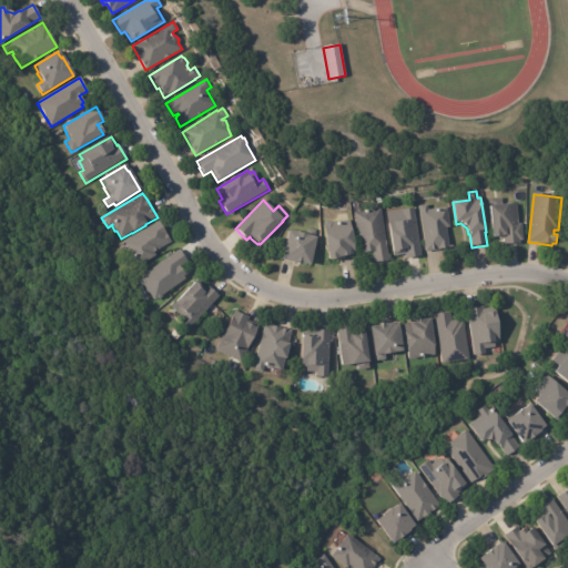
[(448,227),(446,229),(449,249),(426,253),(418,206),(427,204),(428,211),(447,208),(450,227),(448,227)]
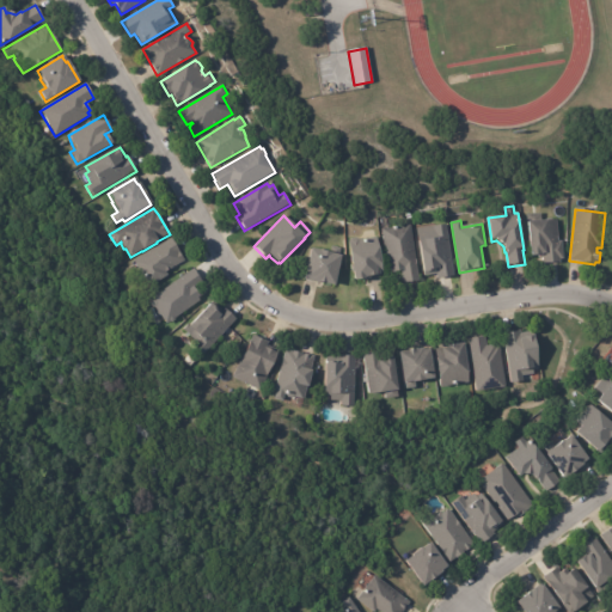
[(557,264),(543,264),(543,259),(538,259),(538,258),(530,258),(527,222),(557,220),(558,242),(562,242),(563,259),(560,261),(560,263),(557,264)]
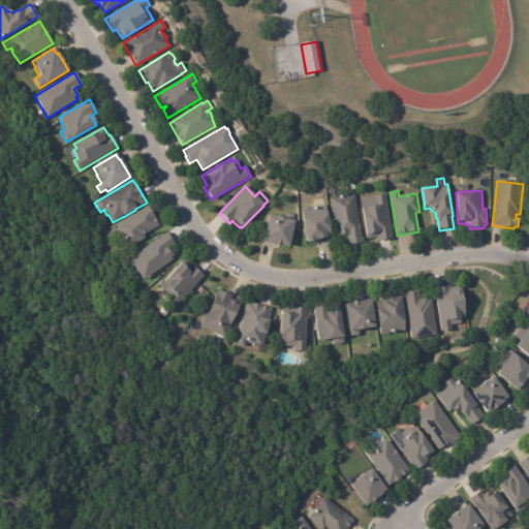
[(391,240),(377,242),(377,238),(366,240),(361,197),(385,194),(392,240),(391,240)]
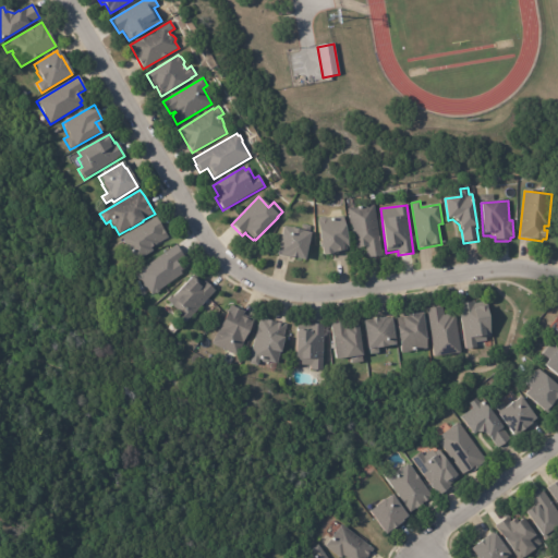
[(380,258),(366,259),(365,249),(356,250),(356,247),(353,247),(348,209),(374,206),(381,258),(380,258)]
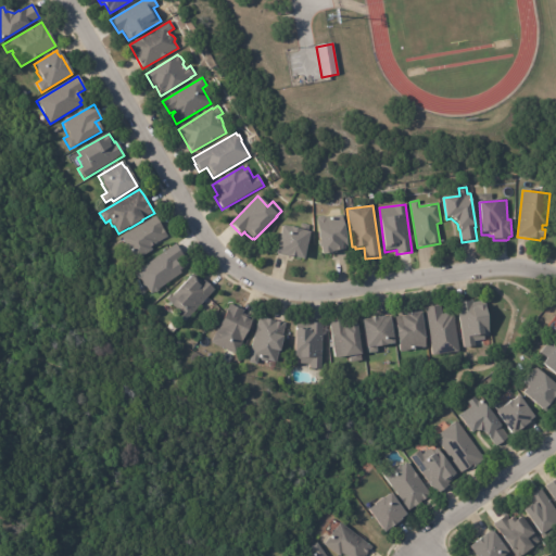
[(345,251),(335,253),(336,255),(321,257),(316,220),(317,219),(318,217),(324,217),(326,218),(342,216),(346,251),(345,251)]
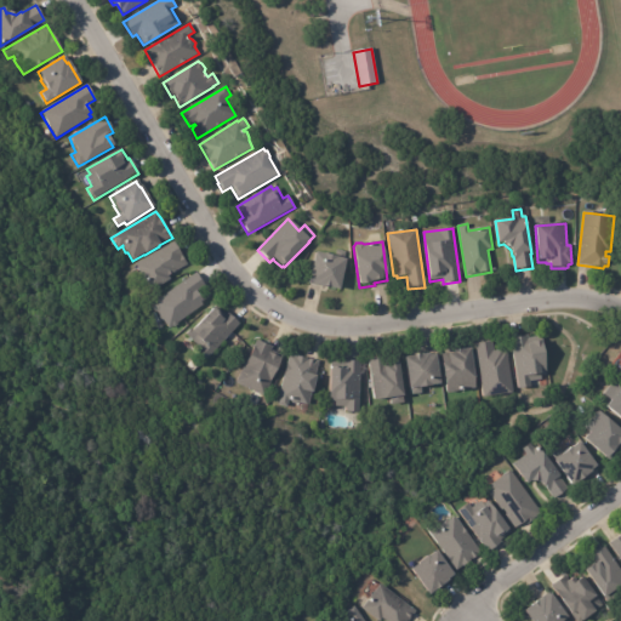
[(174,244),(186,266),(167,277),(170,280),(151,292),(135,265),(174,243),(174,244)]
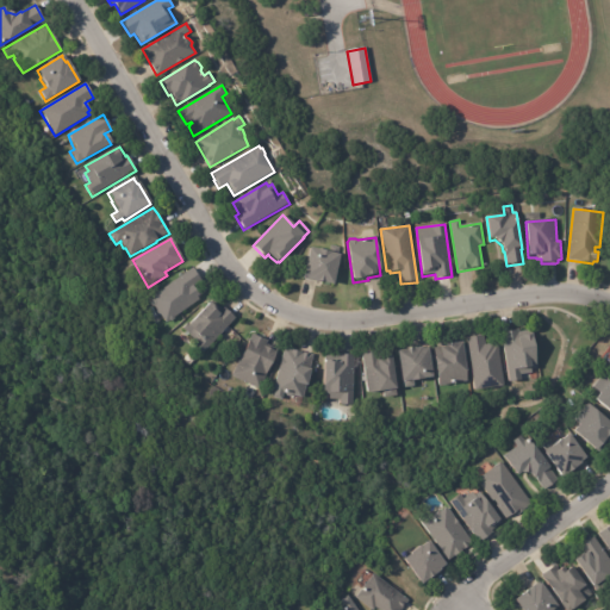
[(328,254),(340,256),(332,287),(324,285),(323,286),(316,284),(309,281),(309,280),(303,279),(309,249),(328,254)]
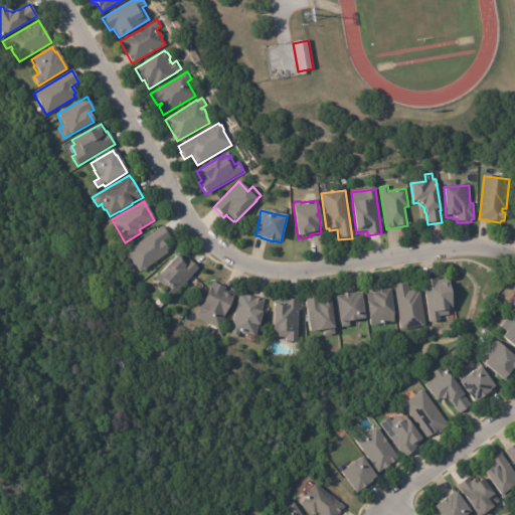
[(162,228),(170,239),(163,244),(167,250),(166,251),(168,253),(146,270),(146,271),(143,273),(142,273),(139,275),(130,261),(128,261),(126,256),(127,255),(125,253),(161,227),(162,228)]
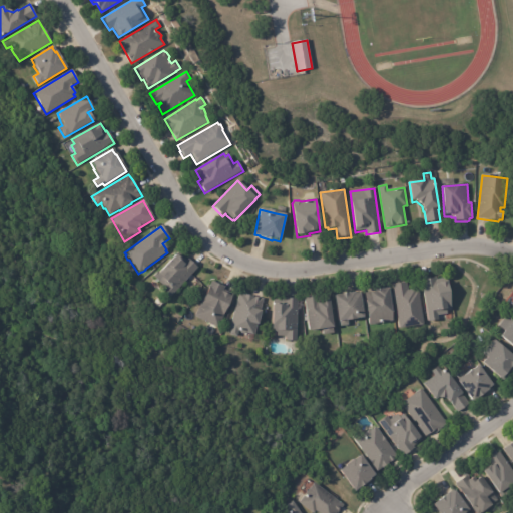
[(188,260),(197,269),(168,300),(160,293),(164,289),(152,278),(157,273),(159,274),(176,254),(178,257),(180,254),(185,260),(187,259),(188,260)]
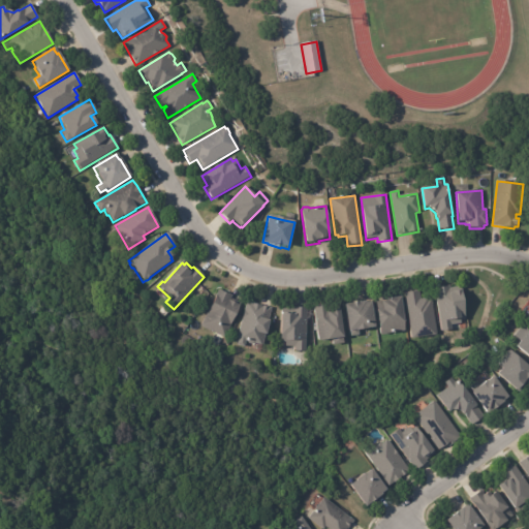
[(465,315),(465,320),(461,321),(461,324),(452,325),(452,331),(441,332),(435,289),(449,287),(449,288),(461,287),(465,315)]
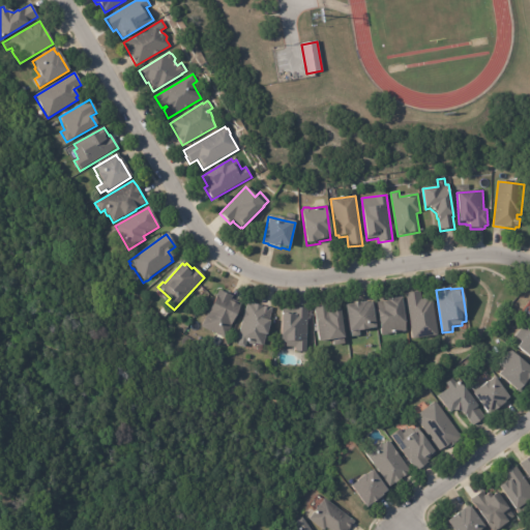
[(231,296),(232,297),(231,300),(241,305),(225,340),(201,327),(219,291),(231,296)]
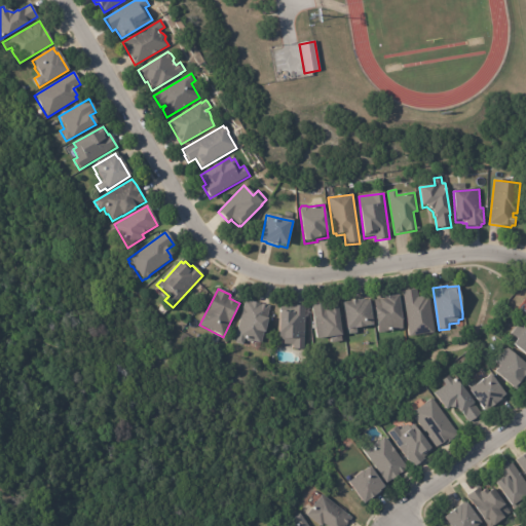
[(425,297),(425,299),(429,299),(435,335),(409,338),(403,292),(417,290),(418,298),(425,297)]
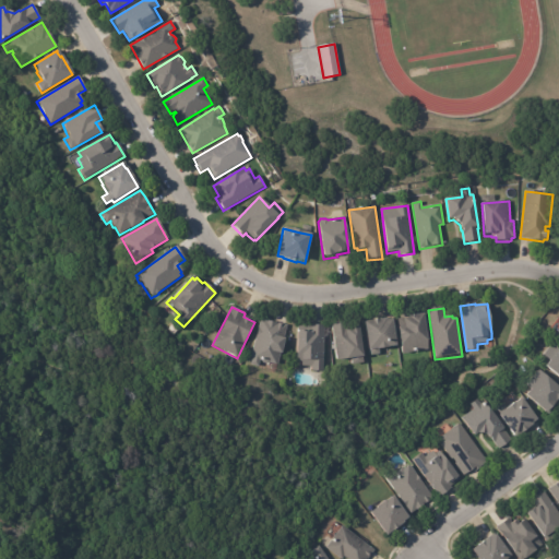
[(428,352),(402,355),(397,320),(404,319),(404,320),(408,320),(408,318),(424,316),(428,352)]
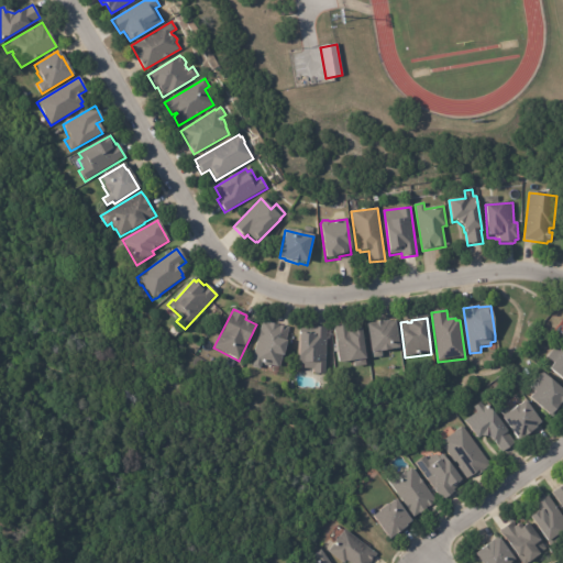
[(272,324),(278,327),(278,326),(289,328),(286,342),(283,357),(282,357),(279,370),(271,367),(269,368),(264,367),(263,366),(264,365),(261,364),(260,371),(252,370),(253,362),(252,362),(262,322),(272,324)]
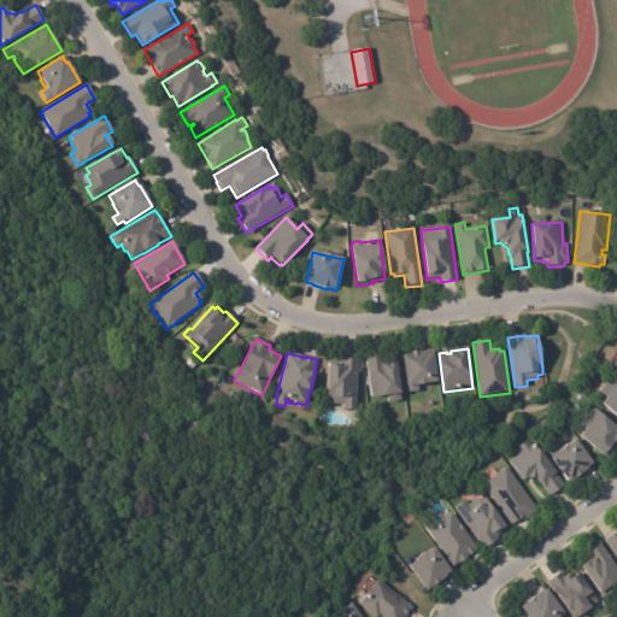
[(430,354),(433,354),(438,385),(417,387),(418,393),(409,394),(407,387),(406,388),(401,358),(425,354),(425,356),(430,354)]
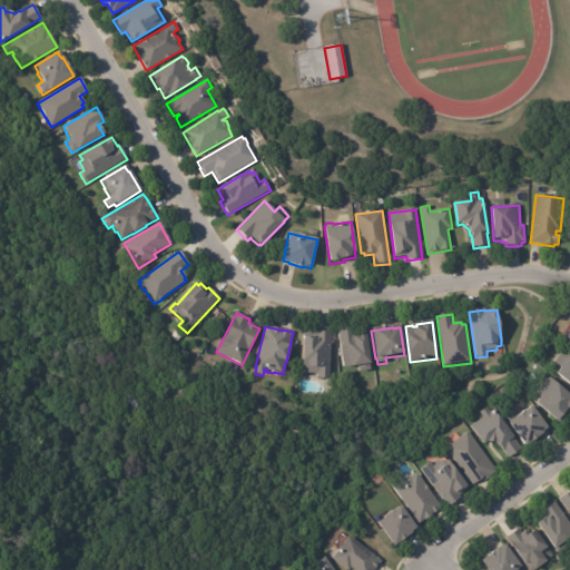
[(365,335),(370,372),(359,373),(357,367),(343,369),(337,331),(351,330),(352,337),(355,337),(355,336),(365,335)]
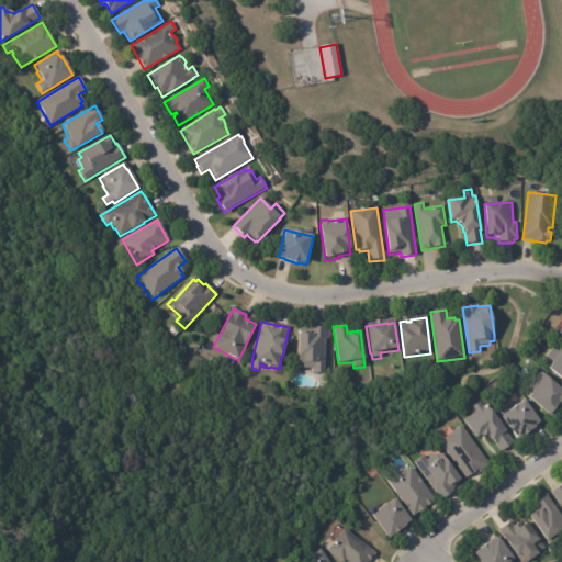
[(313,328),(326,328),(325,375),(313,374),(313,370),(303,369),(303,364),(298,364),(299,334),(313,334),(313,328)]
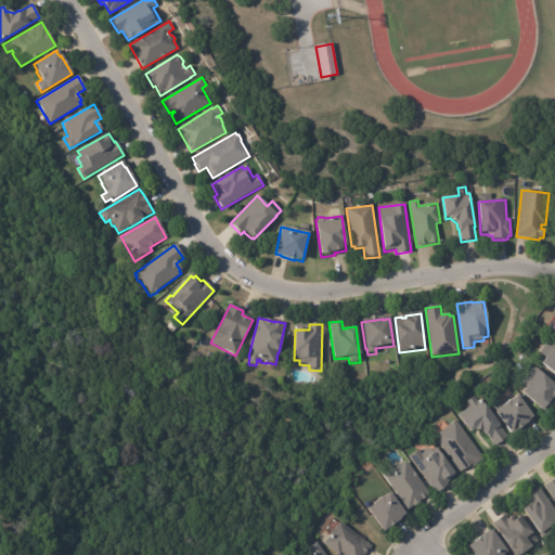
[(554,377),(541,366),(546,360),(539,355),(547,343),(554,348),(554,347),(554,377)]
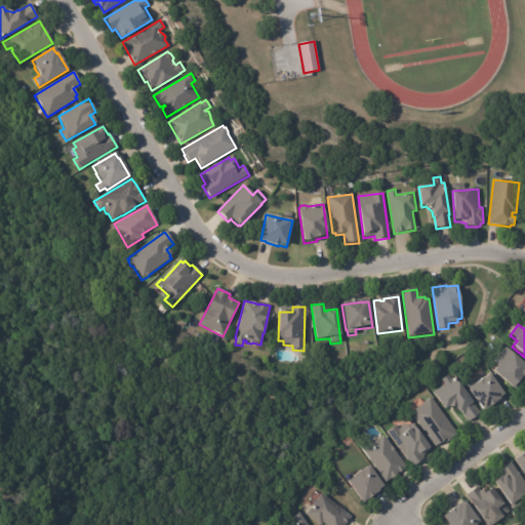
[(524,377),(514,392),(493,374),(498,368),(493,363),(506,349),(524,365),(524,377)]
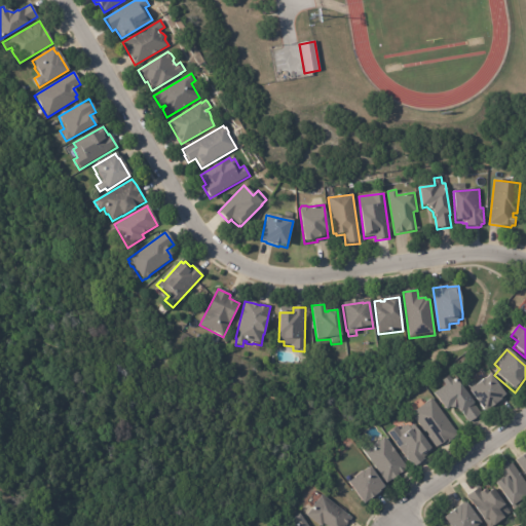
[(504,397),(499,400),(500,401),(483,413),(468,391),(470,390),(465,384),(472,380),(476,385),(489,376),(504,397)]
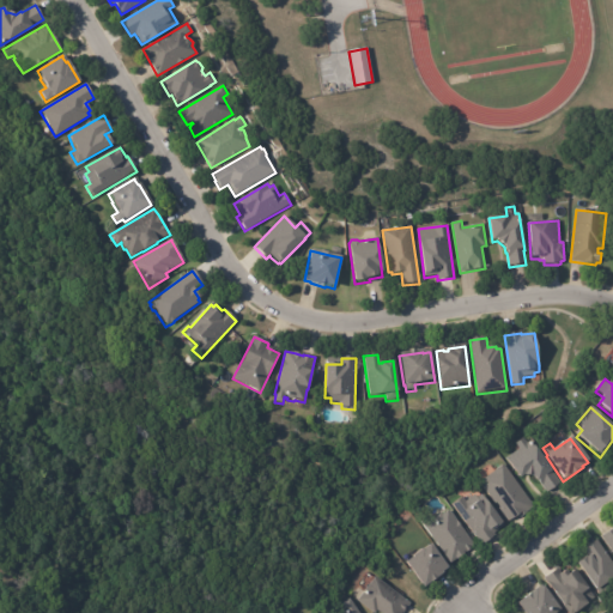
[(559,486),(547,495),(539,484),(536,484),(533,479),(523,478),(520,481),(505,461),(519,450),(515,445),(522,439),(527,445),(529,442),(560,485),(559,486)]
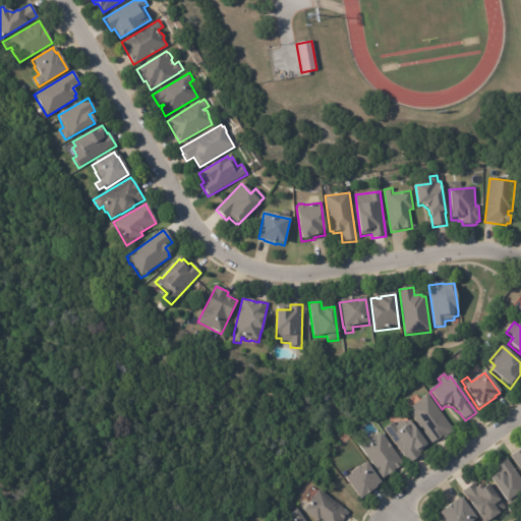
[(452,428),(450,429),(453,432),(448,437),(443,441),(441,439),(432,446),(423,433),(424,432),(421,428),(420,429),(407,411),(427,396),(452,428)]
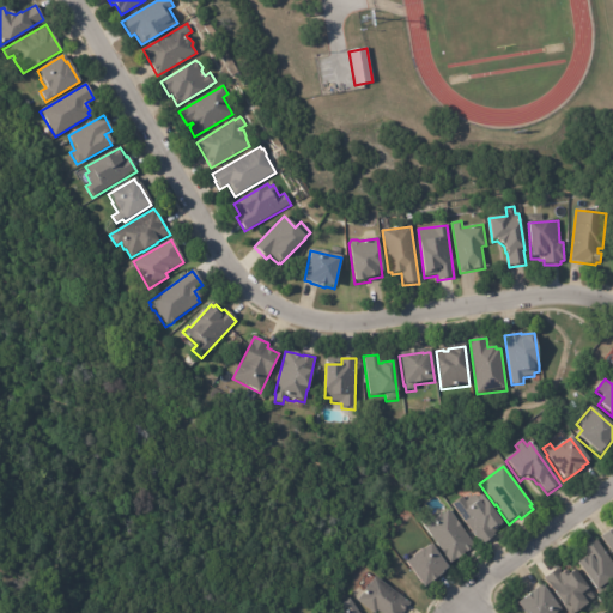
[(498,532),(493,535),(496,536),(481,547),(451,507),(462,499),(466,504),(474,498),(477,501),(481,497),(504,527),(498,532)]
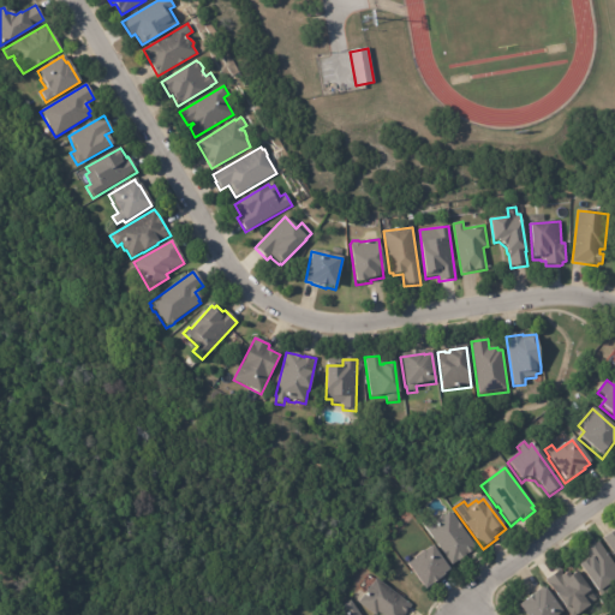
[(476,550),(452,567),(422,526),(431,518),(435,523),(441,518),(442,519),(451,513),(477,549),(476,550)]
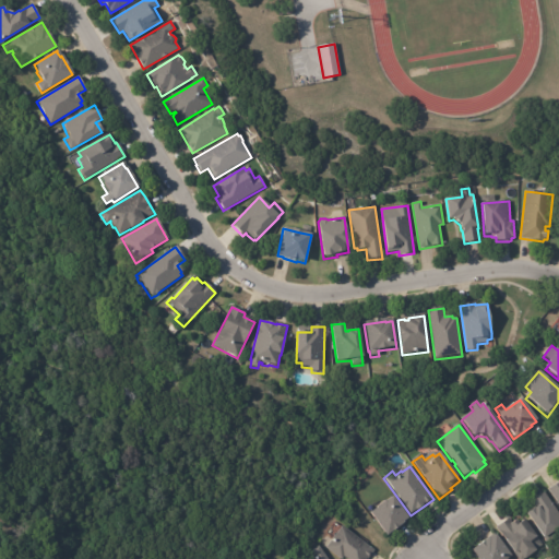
[(558,506),(548,491),(558,482),(558,506)]
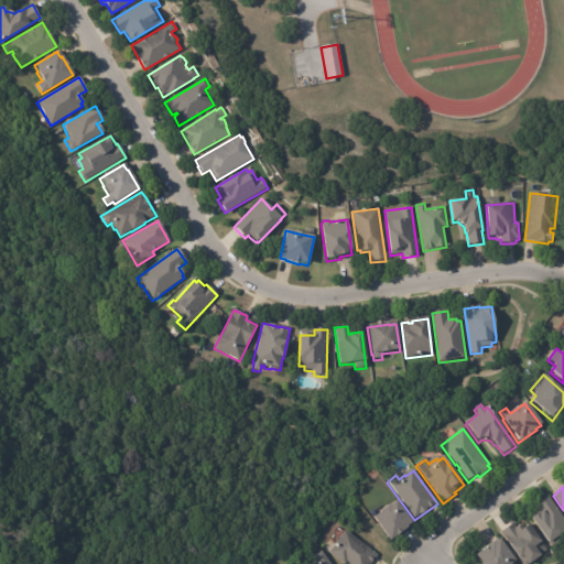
[(540,514),(542,513),(538,507),(549,499),(563,519),(563,535),(557,540),(560,544),(552,550),(550,545),(549,546),(531,521),(540,514)]
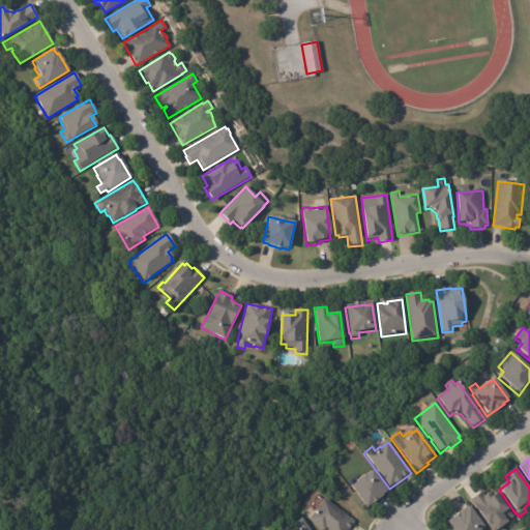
[(386,493),(381,496),(381,497),(364,508),(349,488),(355,483),(355,482),(364,475),(365,476),(371,472),(386,493)]
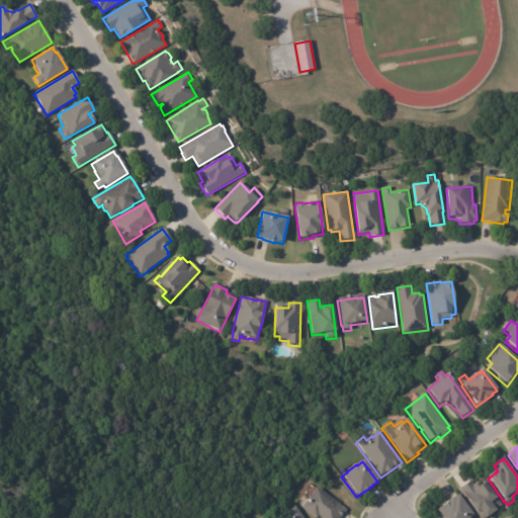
[(477,486),(478,485),(481,489),(486,485),(503,507),(496,512),(497,513),(490,517),(480,517),(478,515),(477,516),(468,505),(469,505),(458,491),(471,482),(475,487),(477,486)]
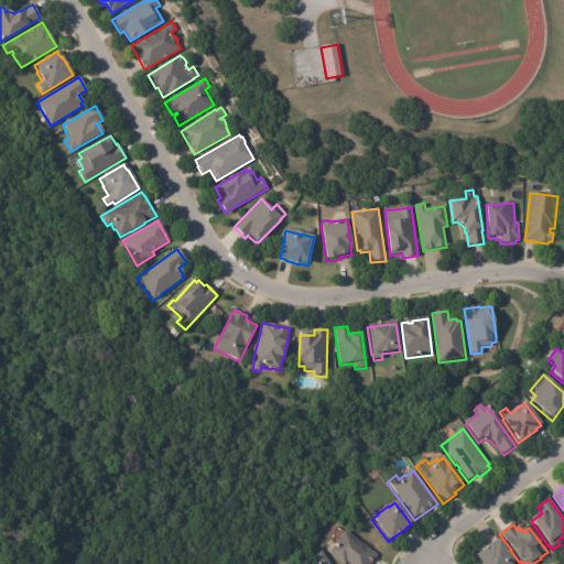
[(377,557),(371,563),(339,563),(328,555),(345,533),(377,556),(377,557)]
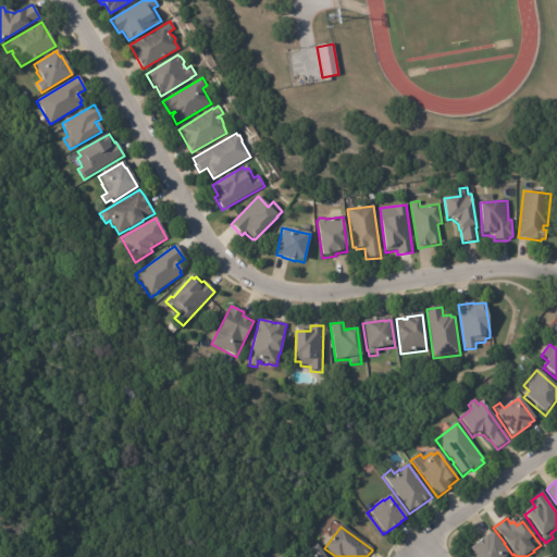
[(509,556),(473,556),(470,552),(487,539),(489,539),(494,535),(509,556)]
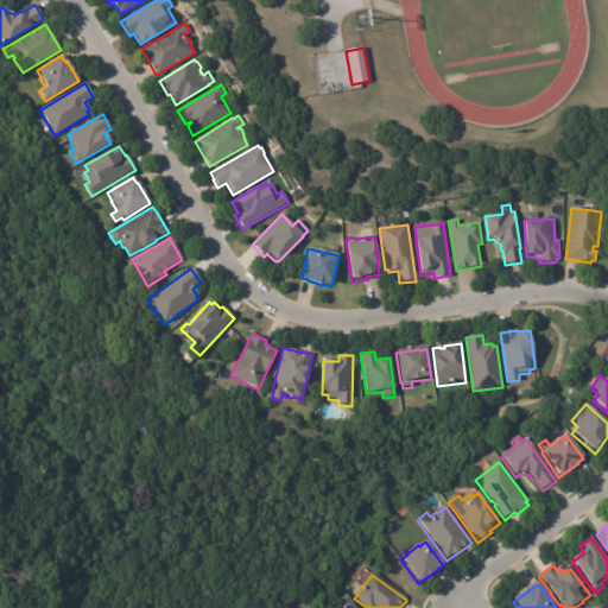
[(341,607),(337,602),(346,596),(353,607),(341,607)]
